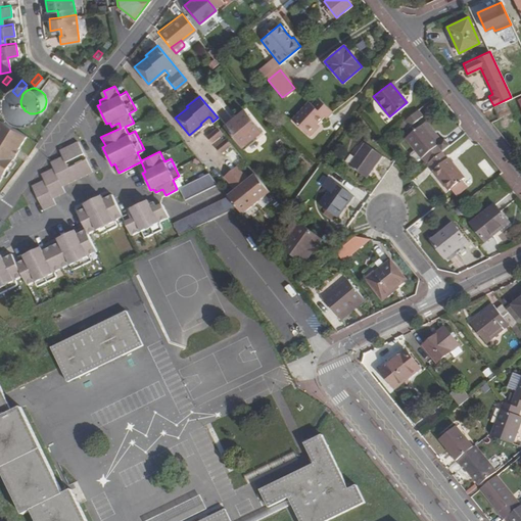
[(308,101),(290,119),(305,133),(315,123),(322,115),(324,117),(329,112),(330,110),(316,97),(310,103),(308,101)]
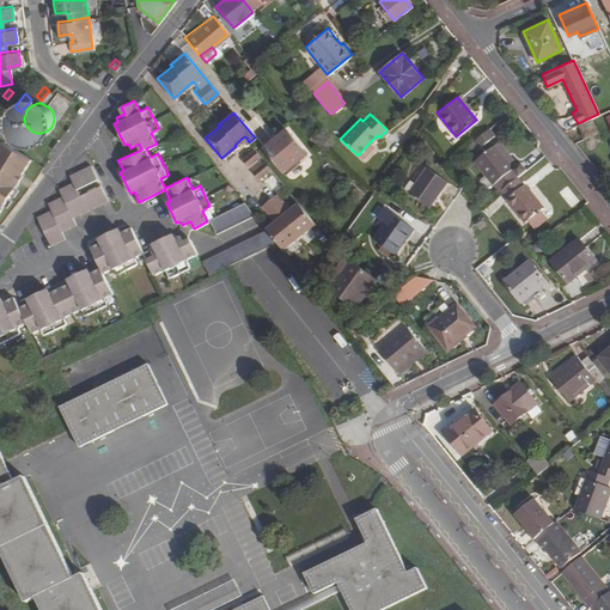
[(589,120),(578,126),(583,134),(593,129),(589,120)]
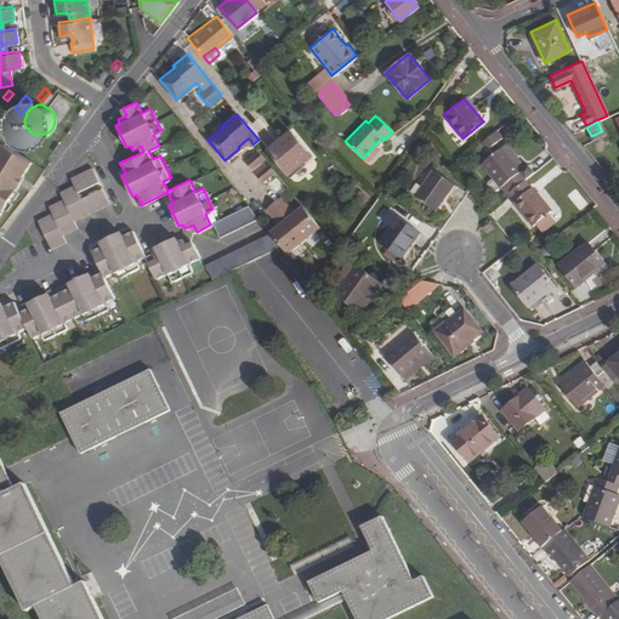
[(598,121),(597,121),(602,131),(591,136),(591,138),(603,132),(598,121)]
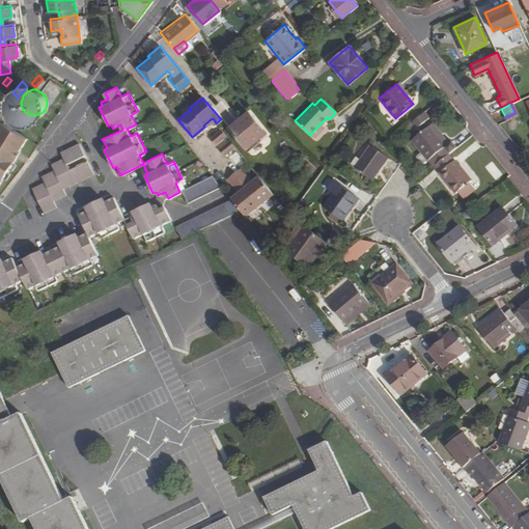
[(422,111),(409,121),(414,128),(427,117),(422,111)]
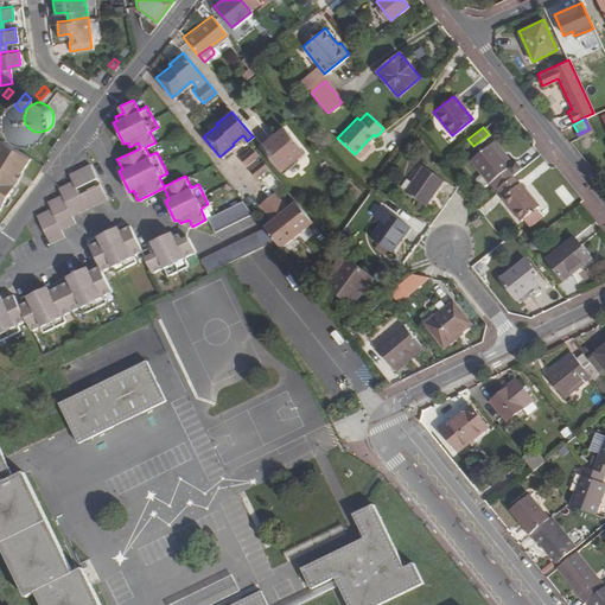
[(281,170),(304,152),(284,128),(261,146),(281,170)]
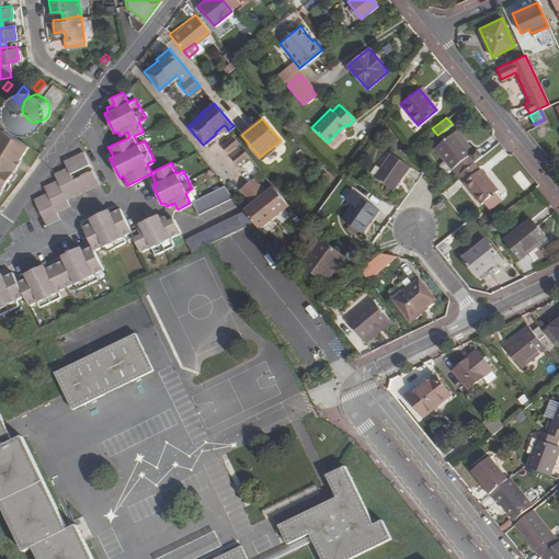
[(226,126),(224,125),(215,133),(216,134),(226,126)]
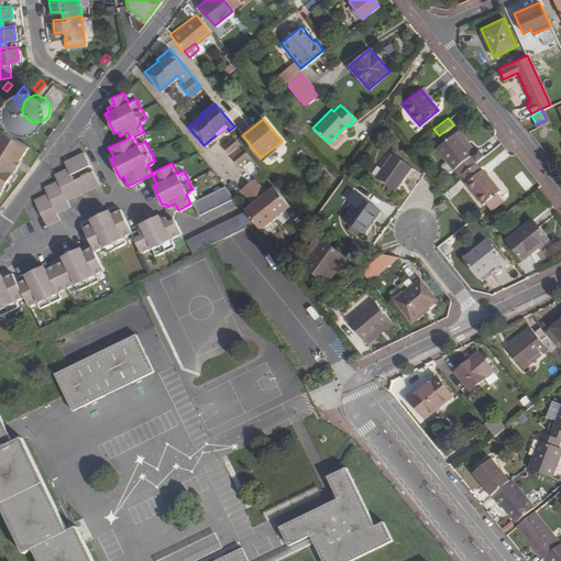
[(0,128),(0,190),(15,166),(14,165),(12,164),(17,157),(18,160),(28,145),(0,128)]
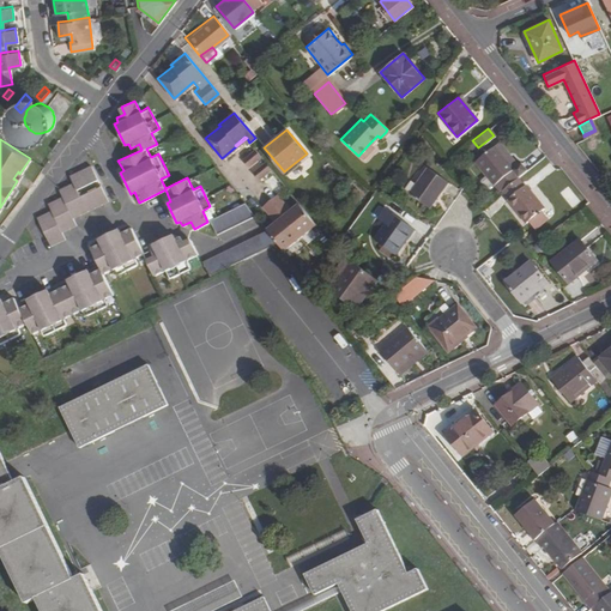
[(518,164),(498,140),(495,143),(514,167),(518,164)]
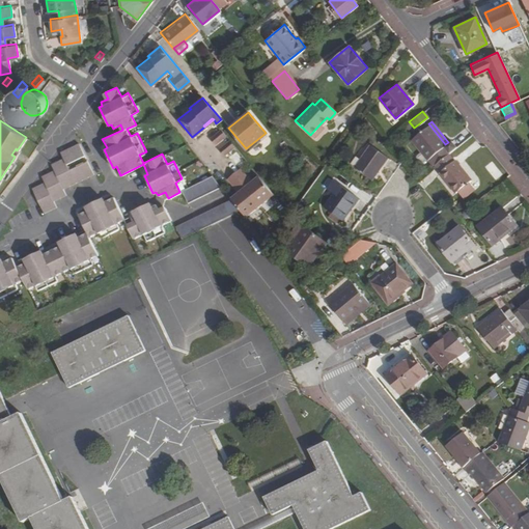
[(428,123),(410,139),(426,159),(428,158),(433,164),(434,164),(447,152),(448,151),(457,144),(453,138),(448,142),(445,144),(428,123)]
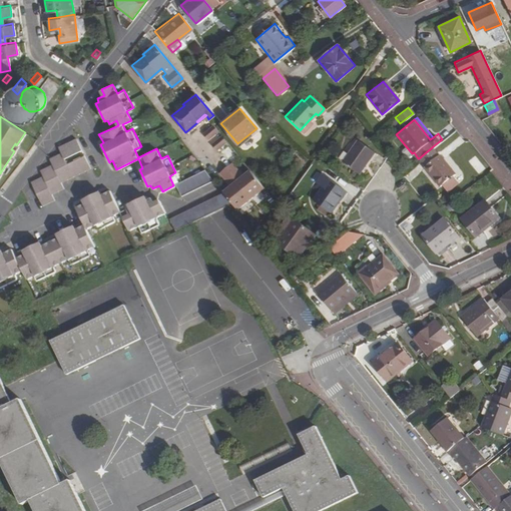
[(309,120),(300,130),(302,132),(311,122),(309,120)]
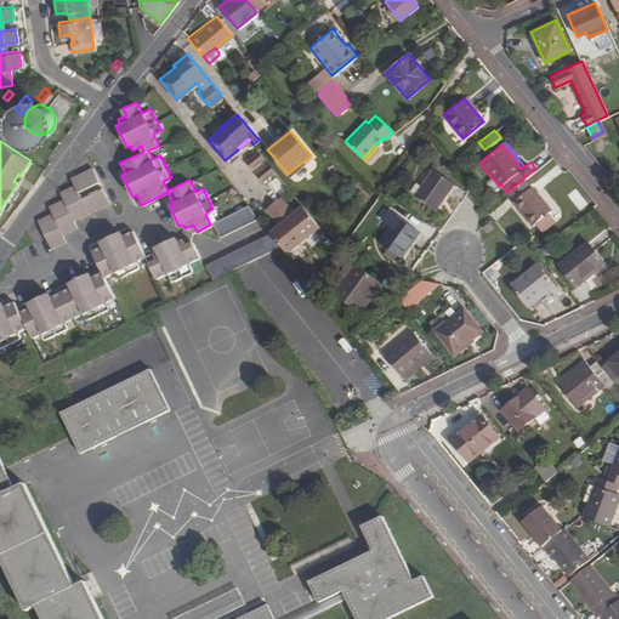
[(262,158),(256,151),(243,162),(249,169),(262,158)]
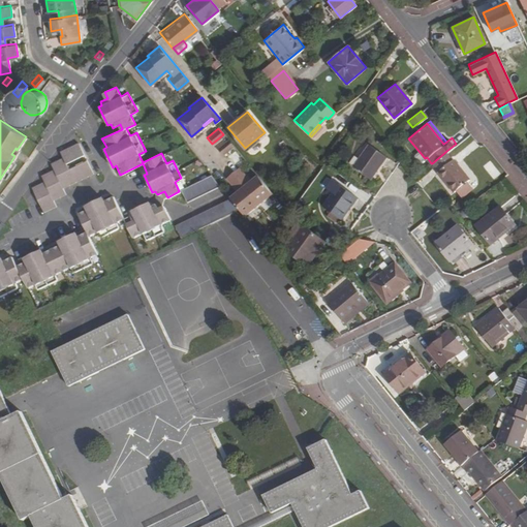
[(231,146),(227,140),(216,149),(220,154),(231,146)]
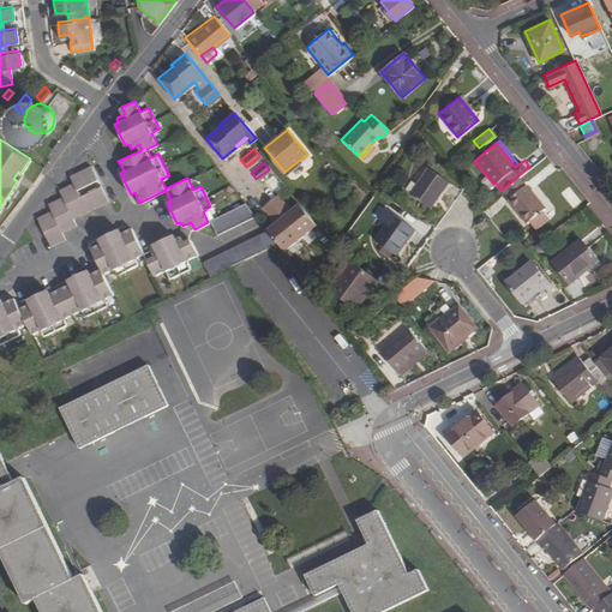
[(61,196),(47,203),(49,210),(35,216),(49,245),(64,238),(60,232),(75,223),(71,217),(107,201),(101,186),(79,196),(76,189),(97,179),(90,165),(69,175),(72,181),(58,189),(61,196)]
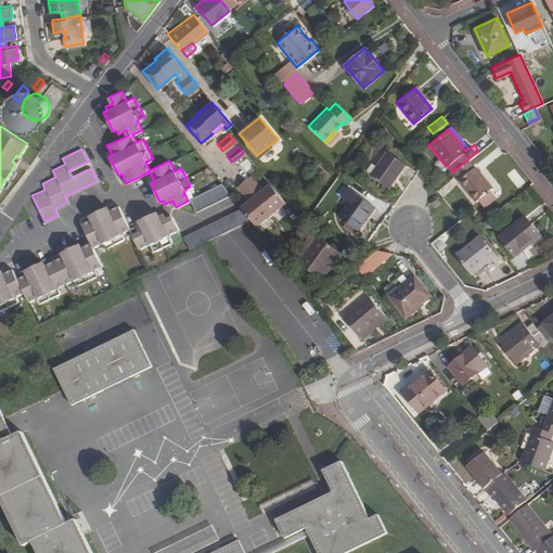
[(386,151),(369,175),(387,188),(404,164),(386,151)]
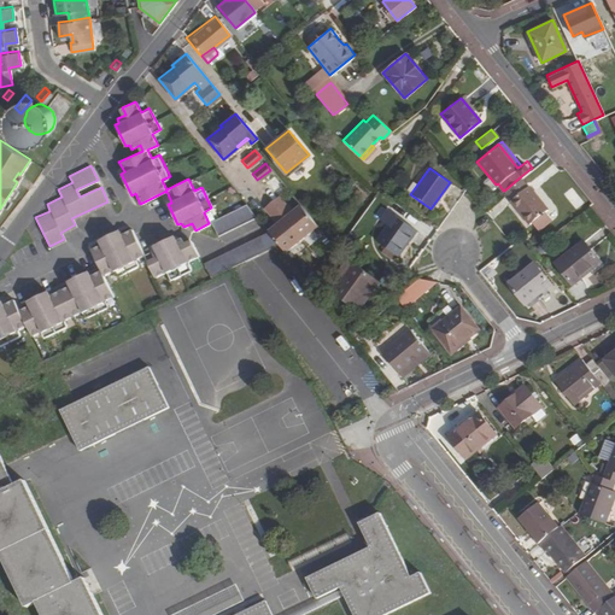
[(509,199),(528,224),(529,222),(537,230),(551,220),(544,211),(546,209),(527,185),(526,186),(520,177),(504,191),(510,198),(509,199)]
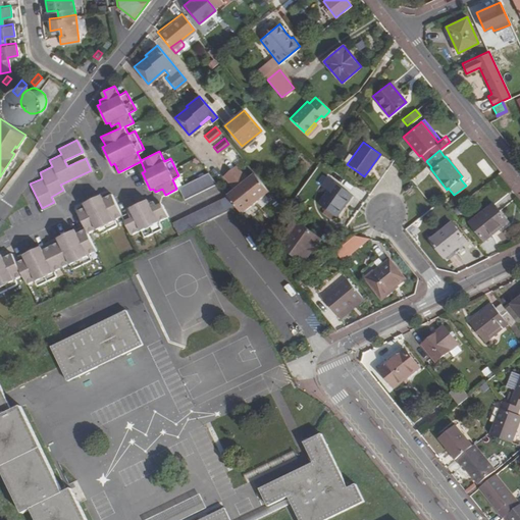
[(239,212),(266,190),(253,173),(245,179),(234,165),(221,174),(232,189),(225,195),(235,206),(239,212)]
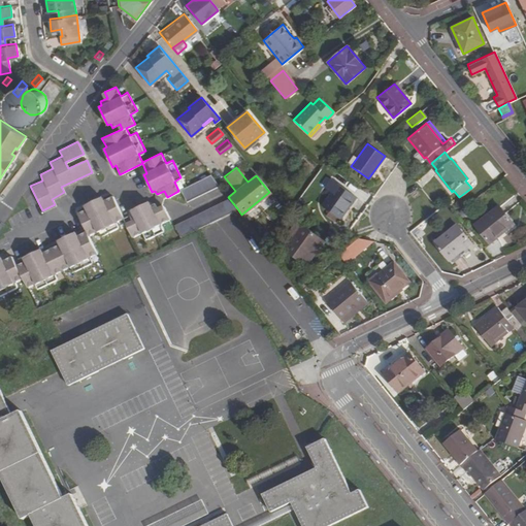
[(209,173),(179,189),(186,201),(218,185),(209,173)]
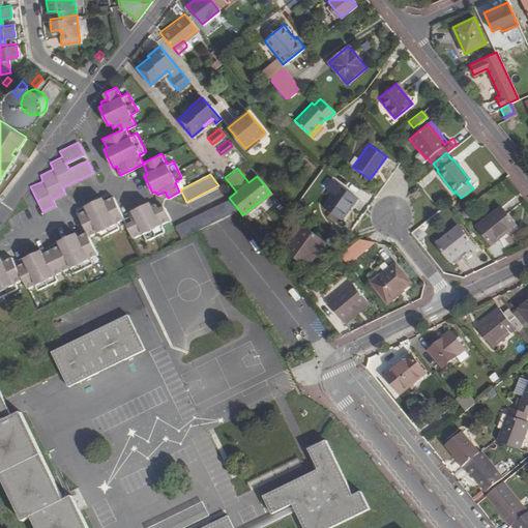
[(347,191),(331,179),(325,187),(332,193),(322,206),(341,220),(356,197),(347,191)]
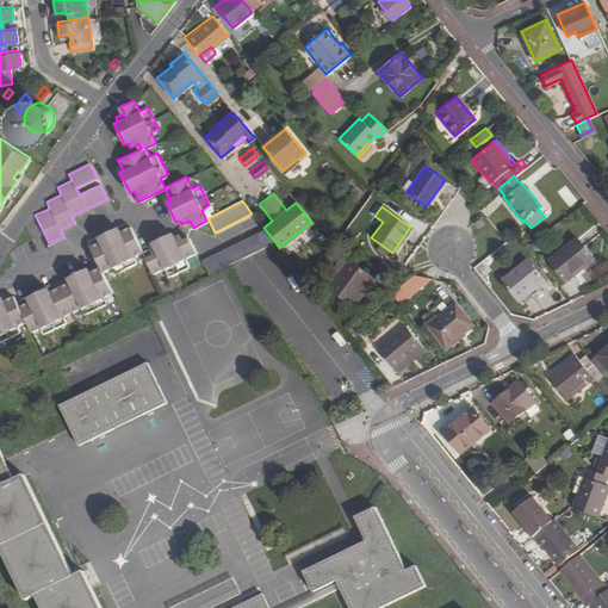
[(413,222),(403,216),(399,219),(410,227),(413,222)]
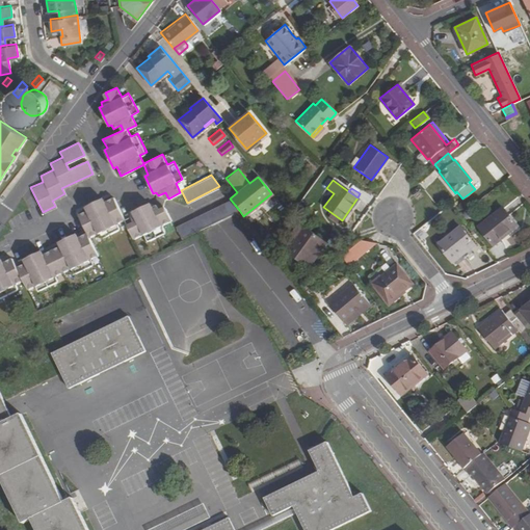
[(170,219),(165,208),(158,211),(155,204),(152,206),(150,203),(131,212),(133,215),(125,219),(113,196),(104,201),(103,197),(84,207),(85,210),(77,214),(86,232),(77,236),(76,233),(57,242),(58,245),(43,253),(41,249),(22,260),(23,262),(15,266),(10,257),(2,261),(1,258),(0,258),(0,299),(18,291),(14,284),(22,281),(26,290),(34,286),(37,292),(57,284),(54,276),(70,268),(74,275),(93,266),(88,259),(98,256),(88,237),(97,233),(100,240),(118,231),(115,223),(124,219),(133,239),(142,234),(147,241),(164,232),(160,224),(170,219)]
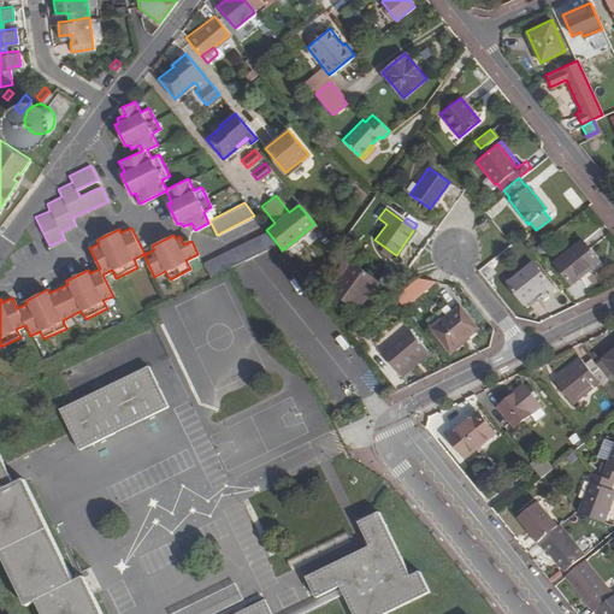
[(277,243),(266,230),(202,261),(210,276),(277,243)]
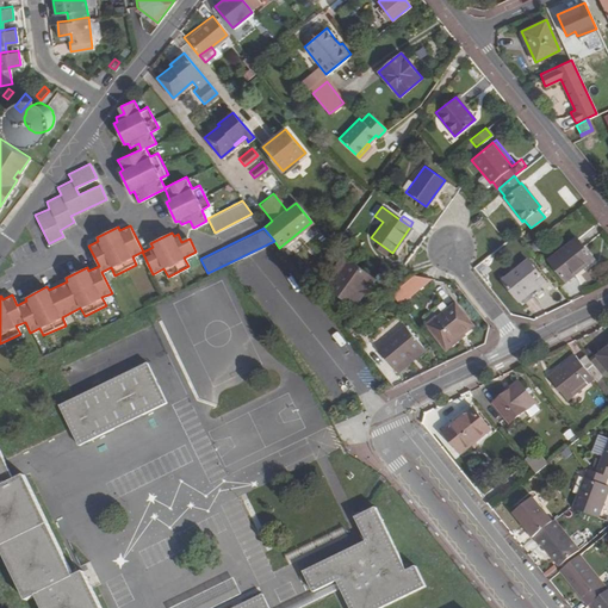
[(575,236),(547,259),(565,280),(575,273),(572,271),(591,256),(575,236)]
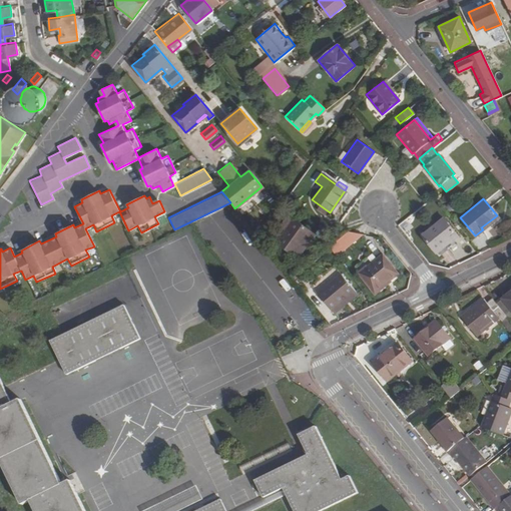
[(292,217),(287,213),(278,225),(283,229),(292,217)]
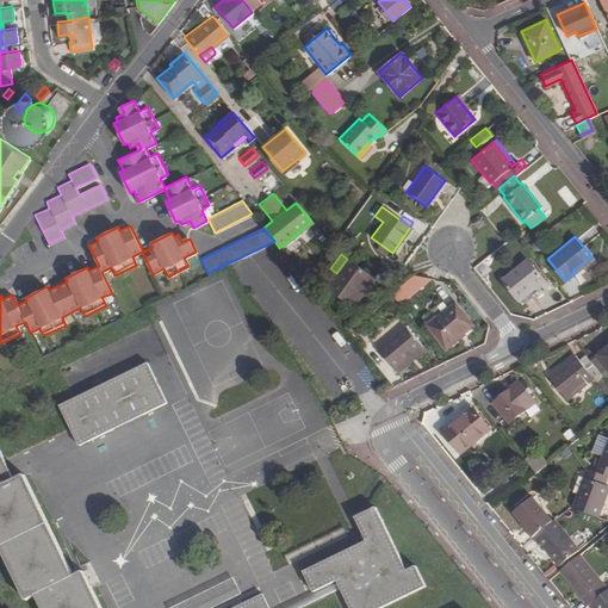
[(575,273),(593,259),(591,256),(572,271),(575,273)]
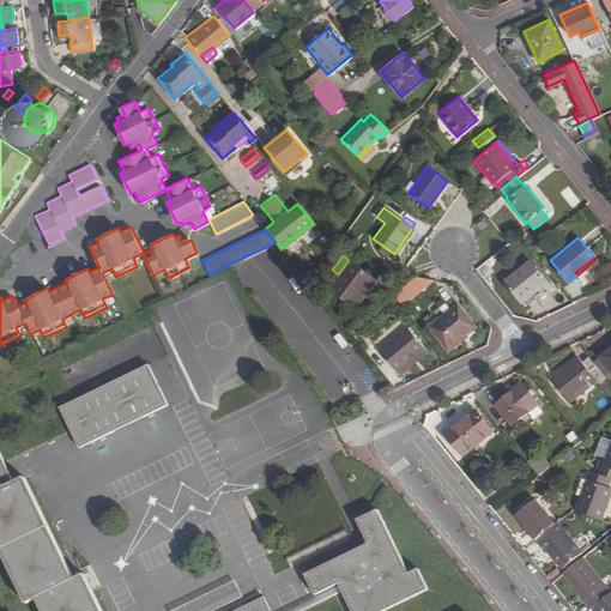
[(530,259),(503,280),(520,302),(546,280),(530,259)]
